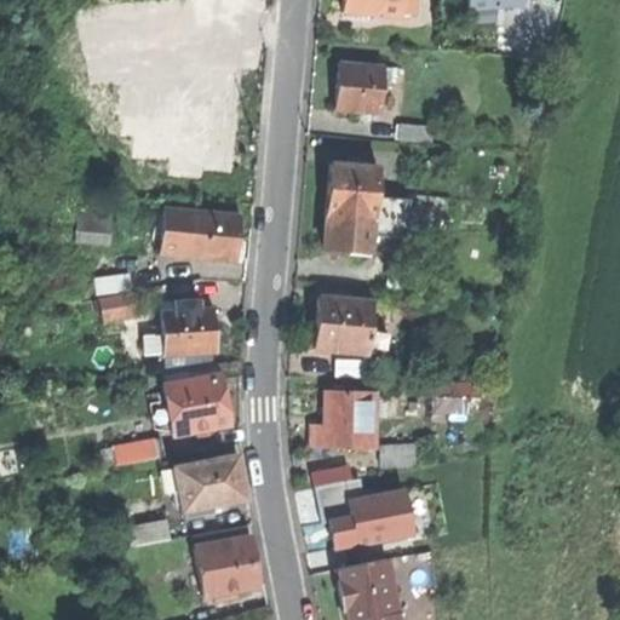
[(200,0),(217,13),(227,0),(200,0)]
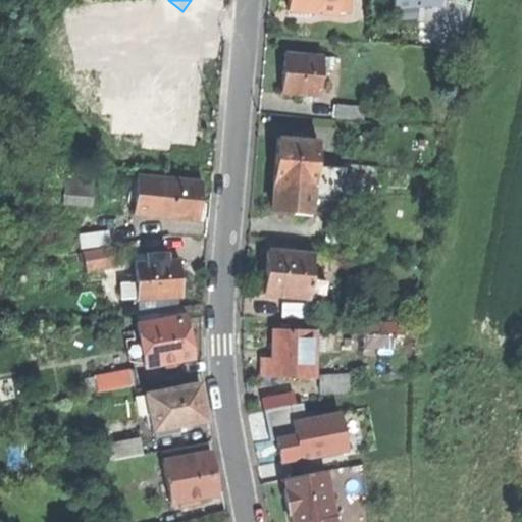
[(195,0),(191,0),(183,11),(187,14),(197,1),(195,0)]
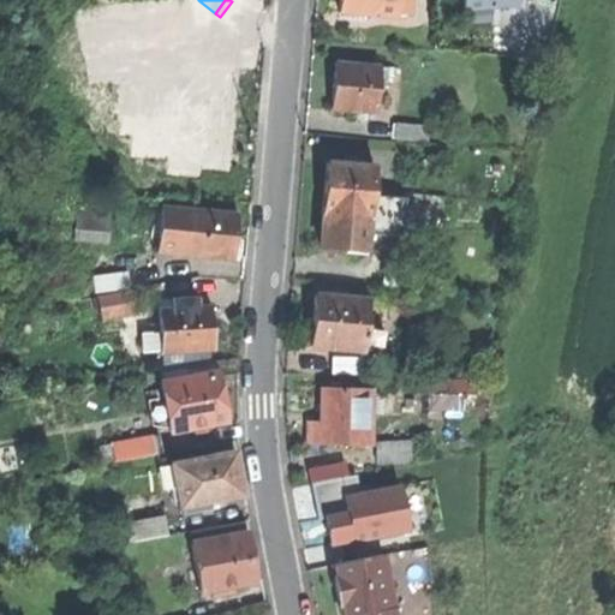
[(341,0),(340,12),(395,17),(395,13),(407,15),(408,0),(341,0)]
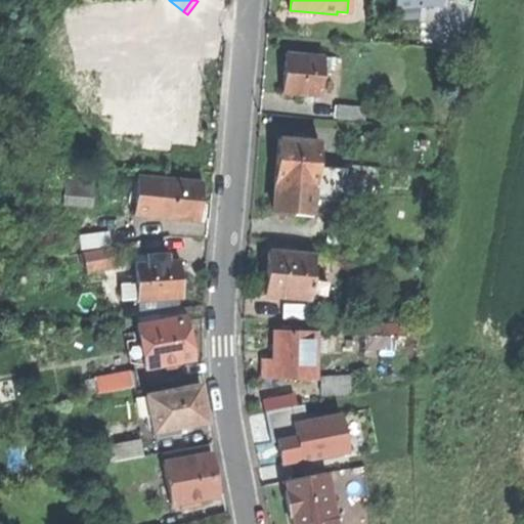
[(443,0),(398,0),(399,7),(399,17),(422,16),(422,6),(443,5),(443,0)]
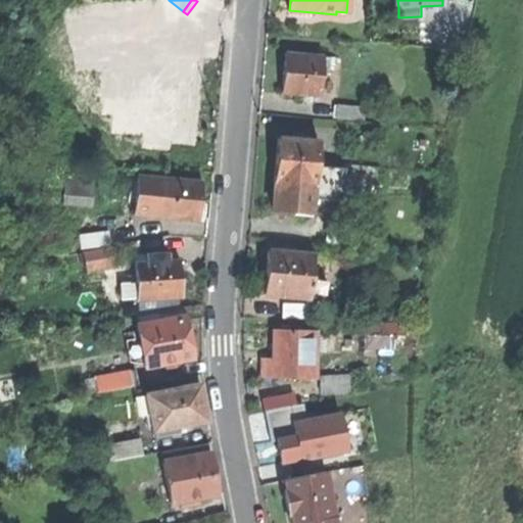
[(438,25),(442,5),(421,6),(421,16),(422,21),(438,25)]
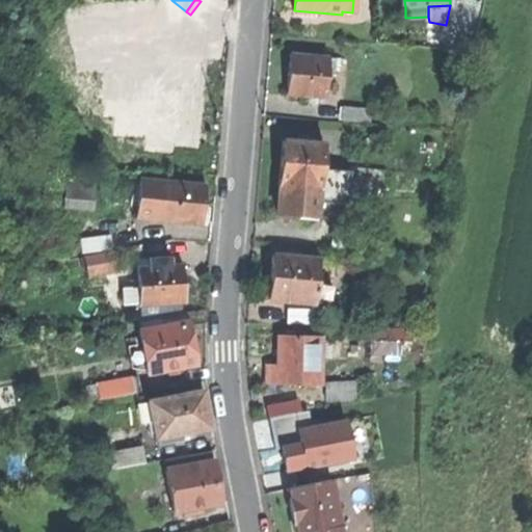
[(151,55),(132,43),(91,94),(123,118),(140,97),(154,80),(164,67),(151,55)]
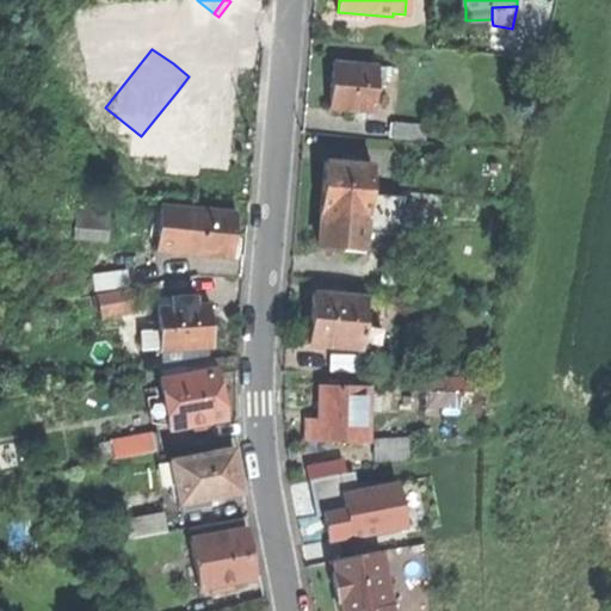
[(333,85),(332,107),(376,110),(380,65),(334,61),(333,85)]
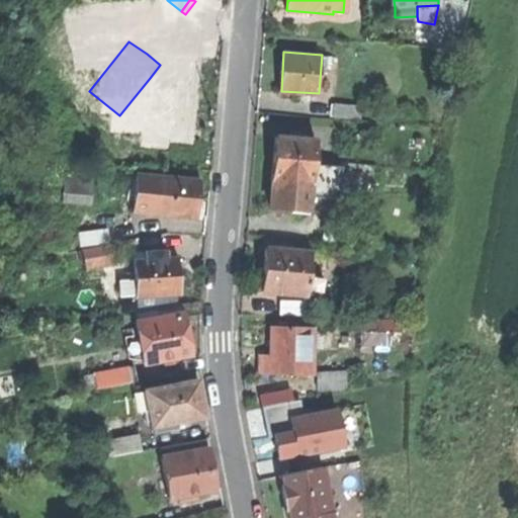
[(150,78),(137,94),(144,99),(150,92),(157,84),(150,78)]
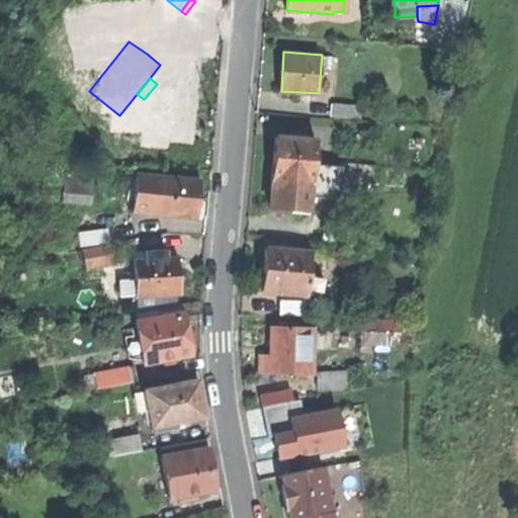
[(336,103),(335,115),(362,116),(362,104),(336,103)]
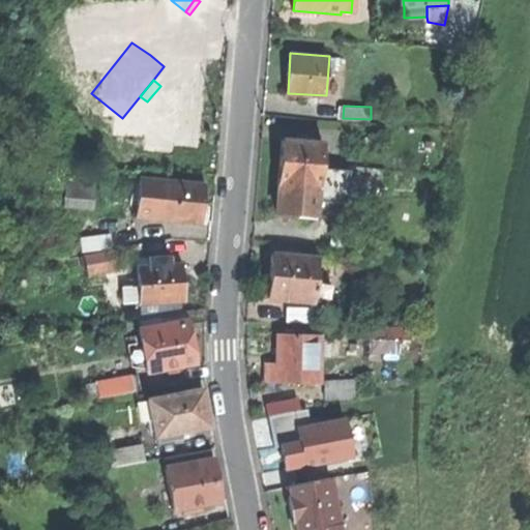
[(277,213),(317,215),(318,197),(327,198),(329,168),(320,168),(322,141),(283,138),(282,159),(278,200),(277,213)]
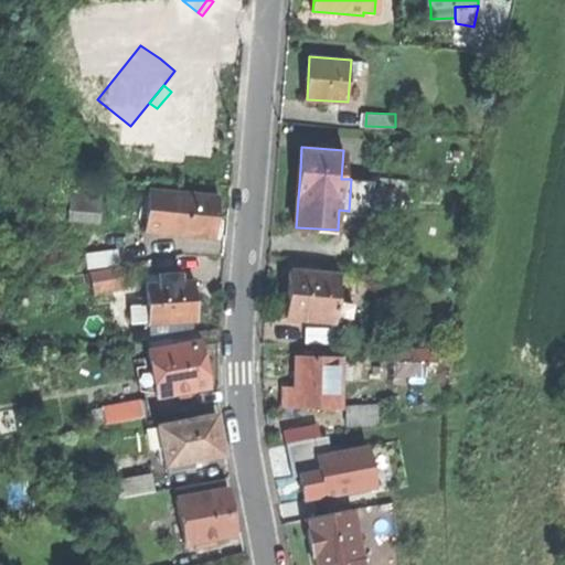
[(50,216),(104,221),(107,182),(53,178),(50,216)]
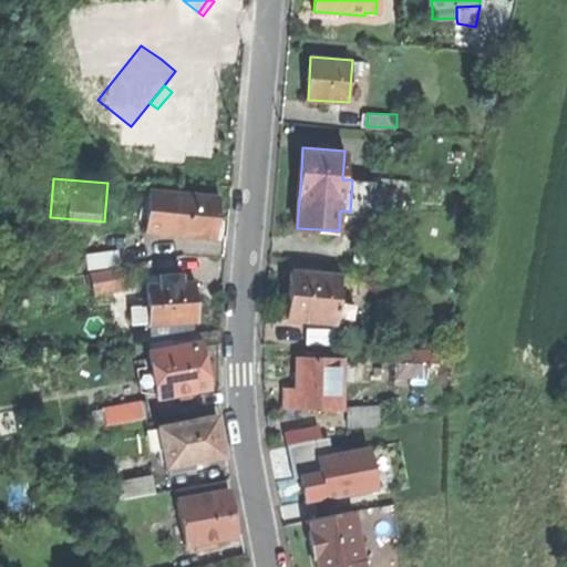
[(145,234),(174,236),(217,239),(218,219),(219,197),(177,194),(148,192),(145,234)]
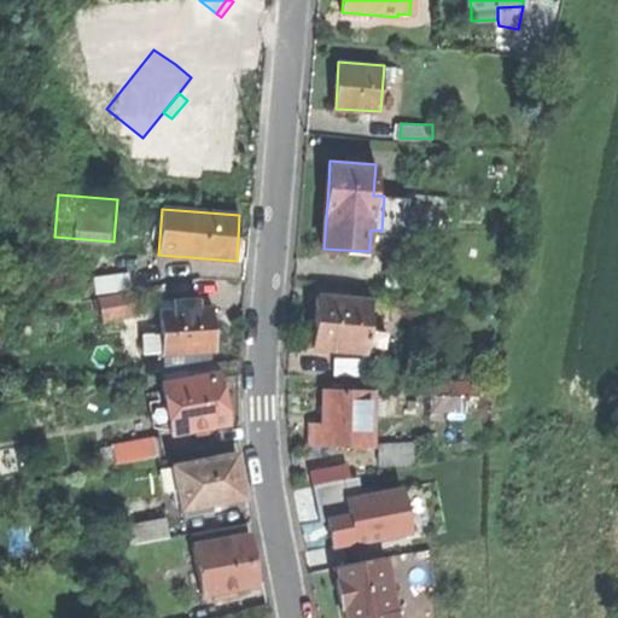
[(385,286),(395,287),(397,263),(386,263),(385,286)]
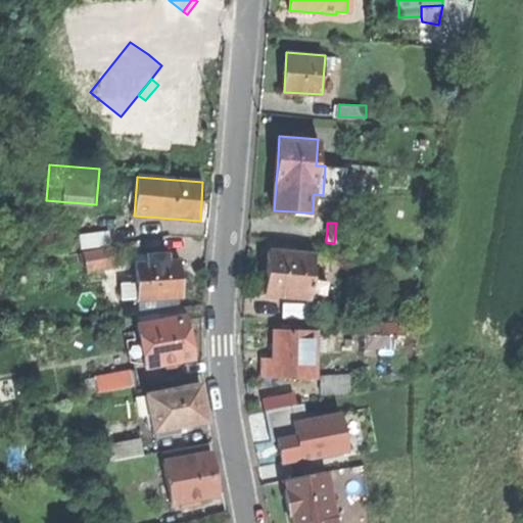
[(336,223),(334,243),(351,244),(352,224),(336,223)]
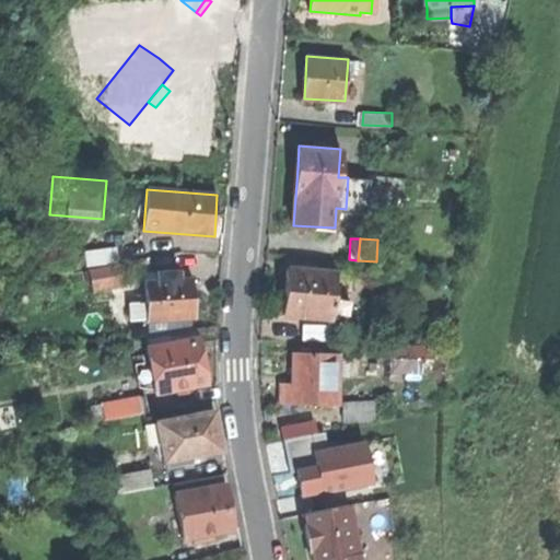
[(88,264),(120,261),(119,246),(86,249),(88,264)]
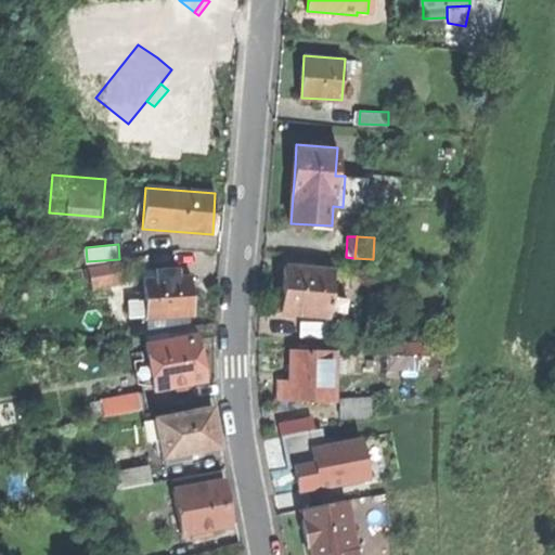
[(282,313),(344,318),(346,297),(332,296),(333,273),(334,269),(319,268),(319,261),(302,260),(301,267),(285,266),(284,288),(282,313)]
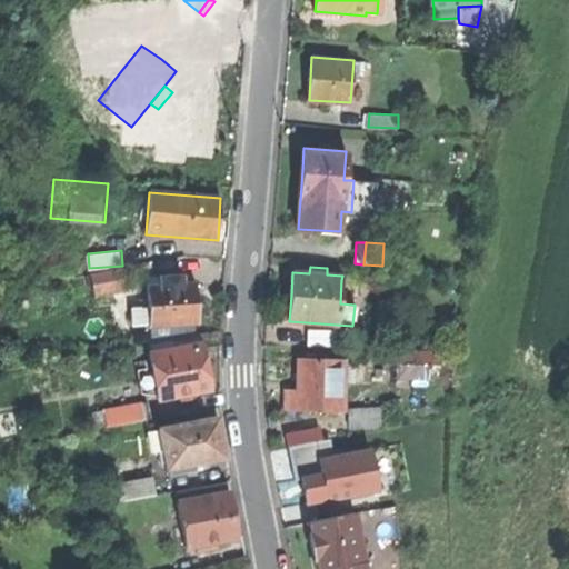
[(98,296),(126,291),(121,270),(95,275),(98,296)]
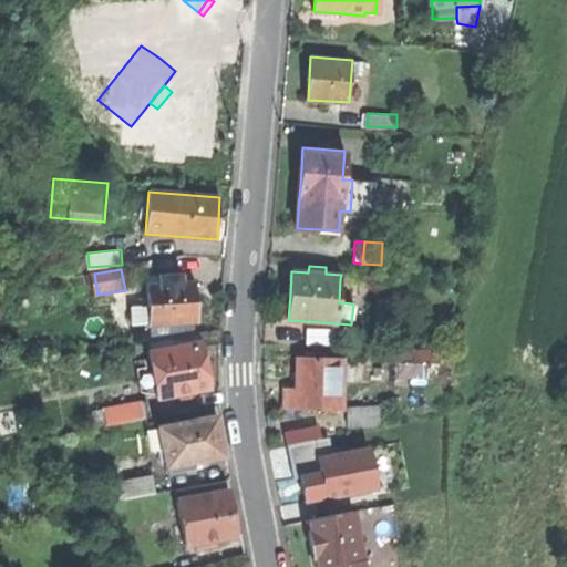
[(181,275),(161,276),(161,285),(147,285),(150,326),(166,325),(167,341),(195,336),(195,323),(198,323),(197,303),(196,282),(182,284),(181,275)]
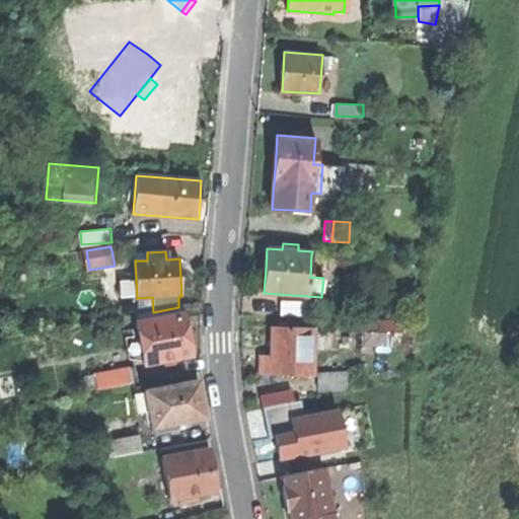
[(311,255),(310,277),(323,278),(324,256),(311,255)]
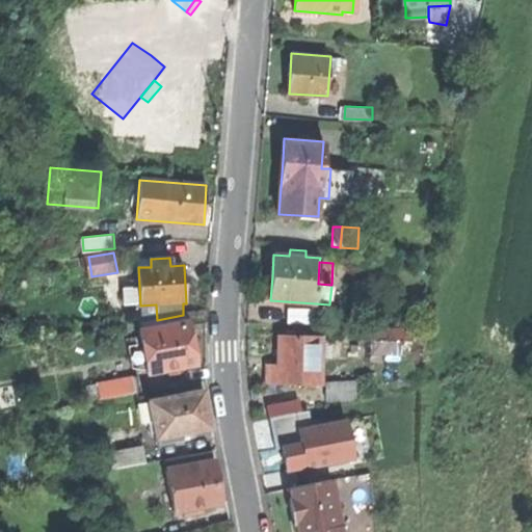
[(287,309),(286,324),(314,325),(314,310),(287,309)]
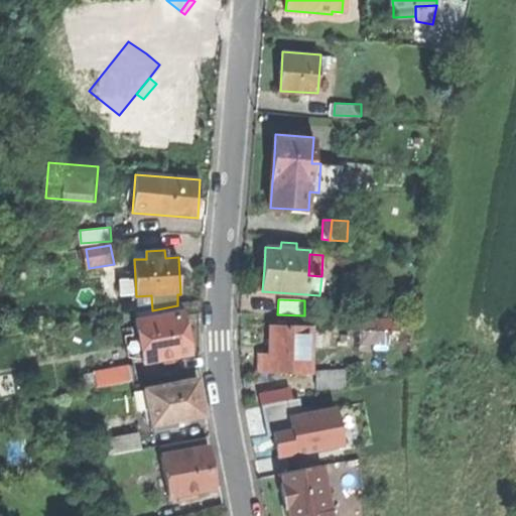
[(187,330),(184,312),(182,303),(177,305),(152,310),(136,313),(137,323),(145,360),(164,356),(165,364),(181,360),(180,353),(192,351),(187,330)]
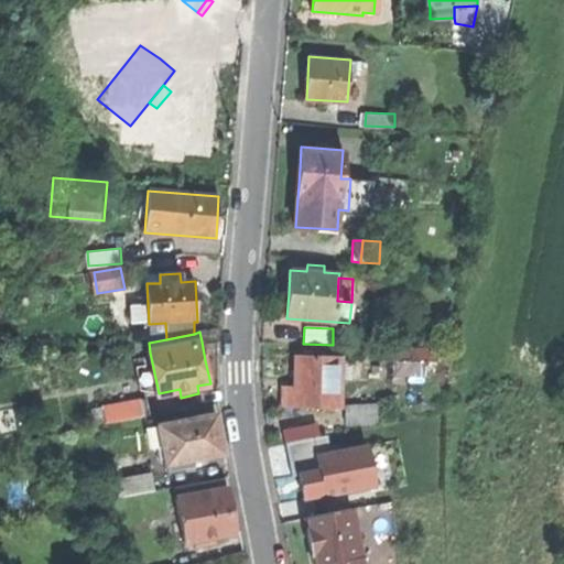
[(299,389),(299,407),(340,407),(340,357),(299,357),(299,375),(299,389)]
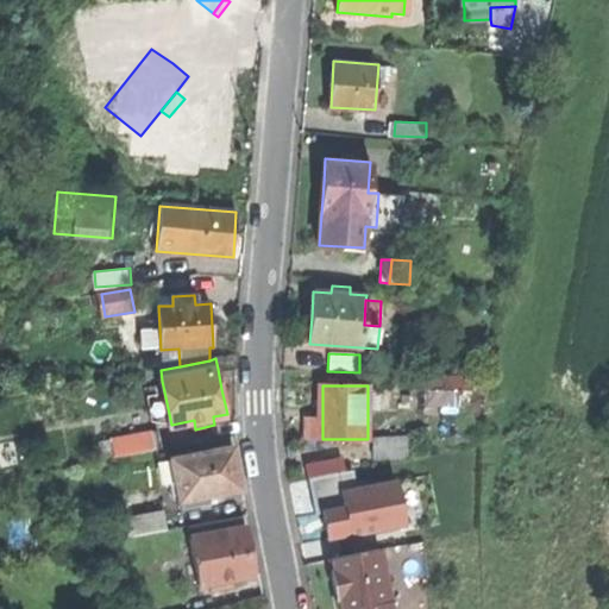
[(397,385),(396,400),(424,401),(425,385),(397,385)]
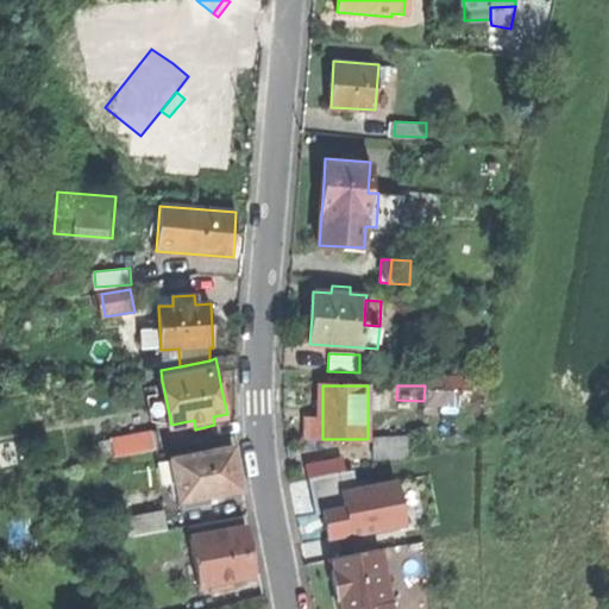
[(309,439),(322,439),(322,420),(309,420),(309,439)]
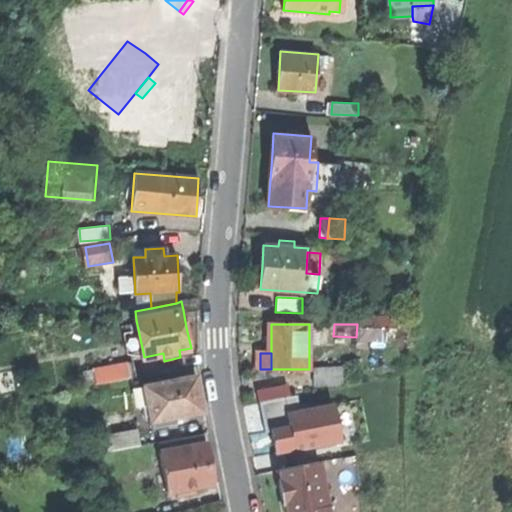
[(97,384),(133,377),(130,361),(94,368),(97,384)]
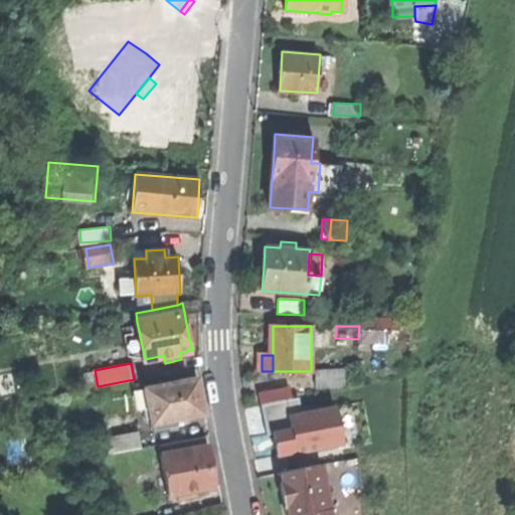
[(315,369),(315,386),(342,386),(343,370),(315,369)]
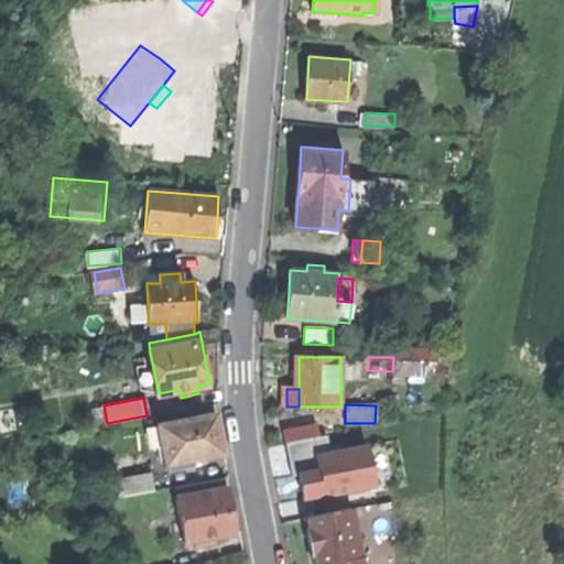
[(161,425),(171,473),(202,467),(199,456),(223,452),(219,432),(216,414),(161,425)]
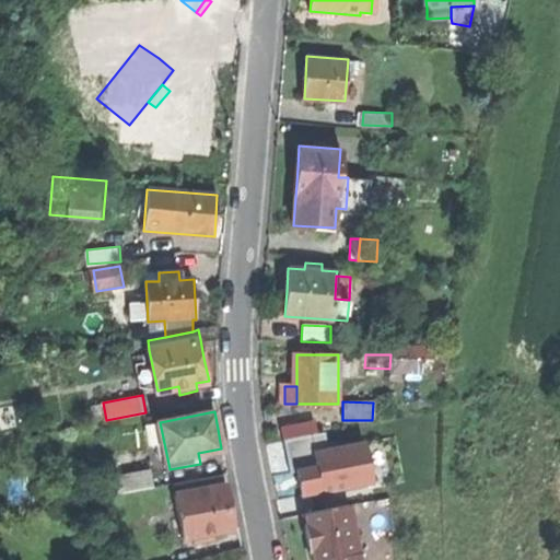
[(323,432),(282,441),(289,474),(302,470),(306,494),(319,492),(319,493),(371,483),(363,443),(327,450),(323,432)]
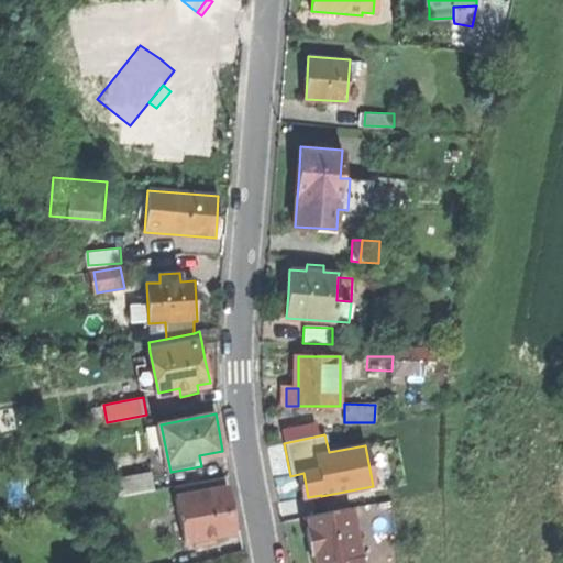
[(120,496),(155,490),(152,472),(118,477),(120,496)]
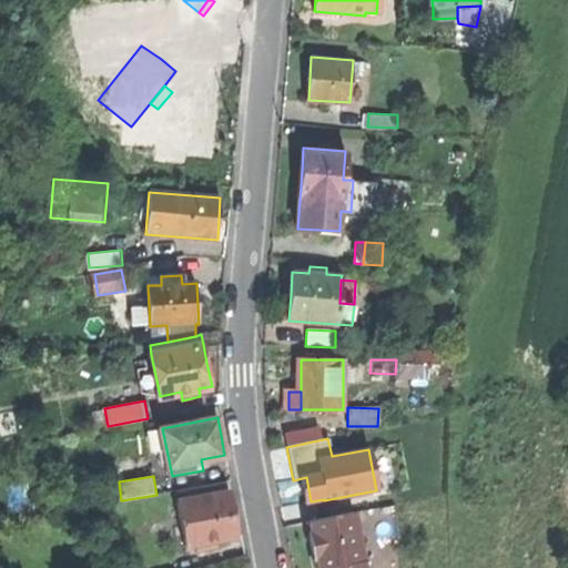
[(226,482),(202,486),(204,497),(179,501),(186,544),(198,541),(199,548),(220,545),(219,538),(240,535),(236,513),(232,492),(229,493),(226,482)]
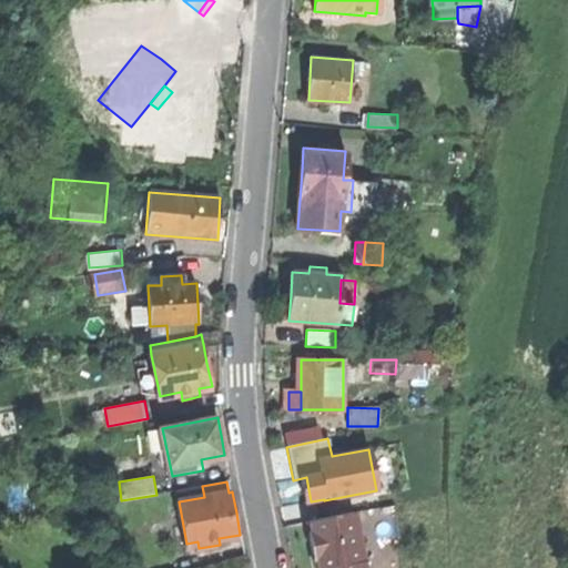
[(398,516),(396,503),(354,511),(307,520),(312,546),(316,567),(365,567),(364,560),(356,525),(398,516)]
